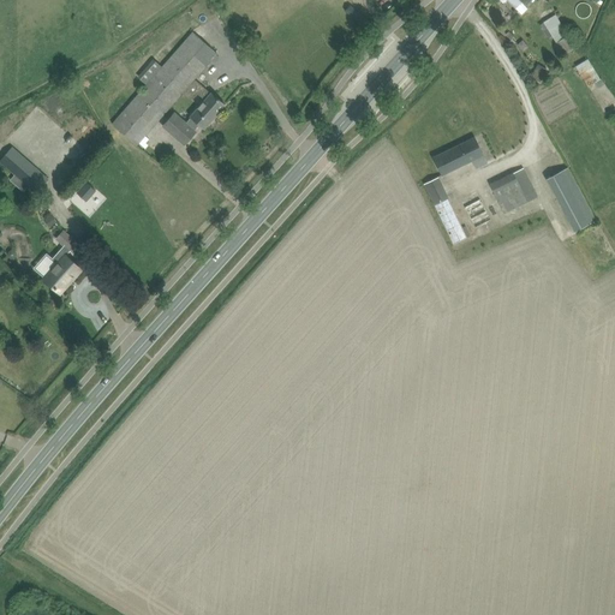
[(350,4),(345,10),(360,23),(365,18),(350,4)]
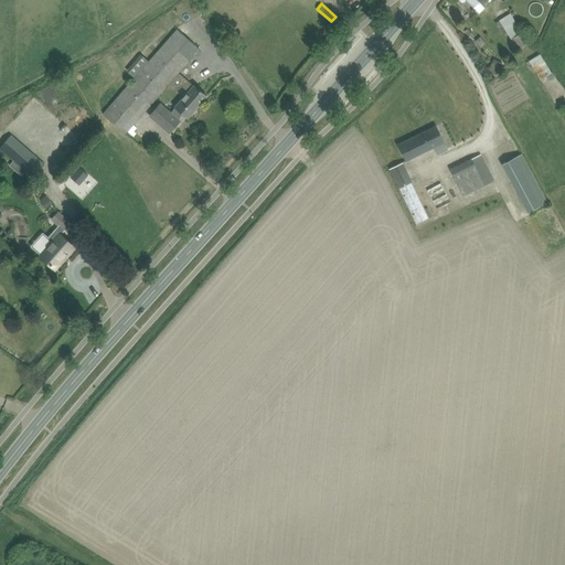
[(508,33),(518,51),(529,44),(510,13),(499,20),(502,27),(499,28),(503,35),(508,33)]
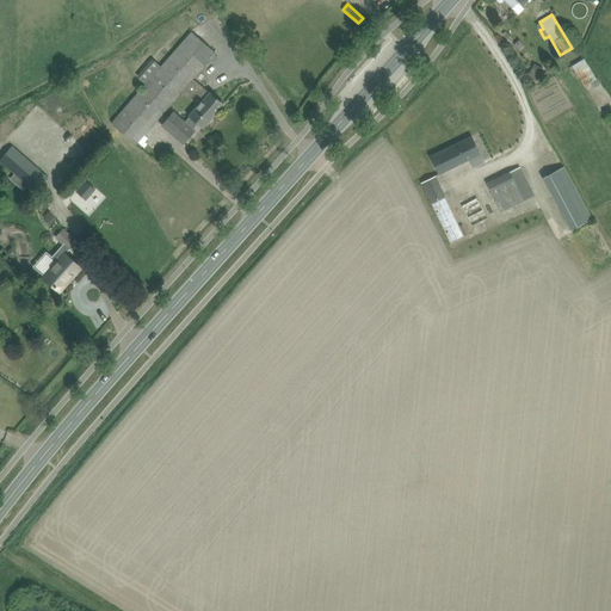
[(146,84),(111,123),(136,144),(181,92),(191,100),(197,93),(204,99),(189,116),(185,121),(173,111),(161,125),(183,144),(195,130),(192,129),(197,123),(203,129),(224,104),(213,94),(210,92),(209,93),(202,86),(193,79),(216,53),(192,31),(186,38),(168,59),(161,66),(153,59),(136,76),(146,84)]
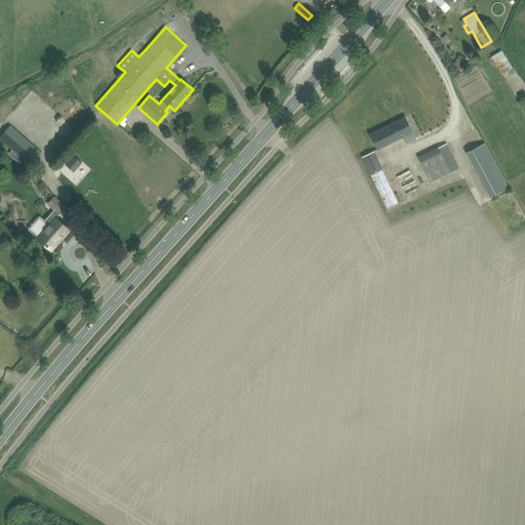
[(512,68),(501,50),(491,56),(502,74),(512,68)]
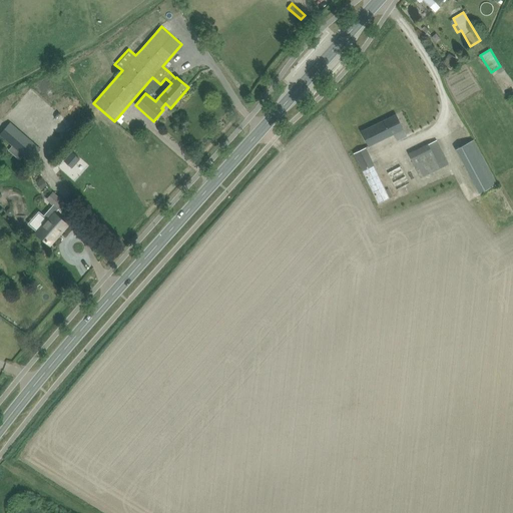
[(446,57),(442,64),(451,68),(454,62),(446,57)]
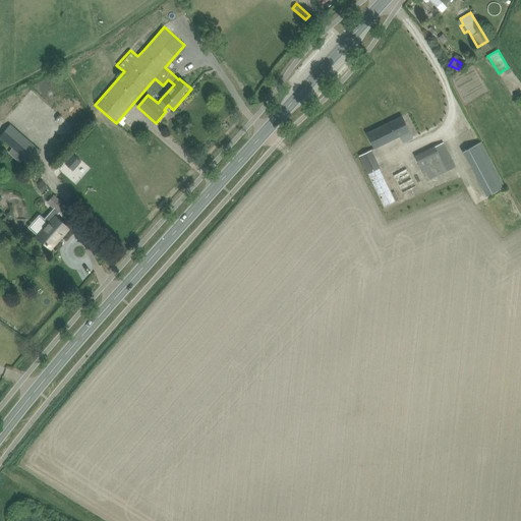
[(366,133),(373,147),(374,149),(409,131),(402,116),(366,133)]
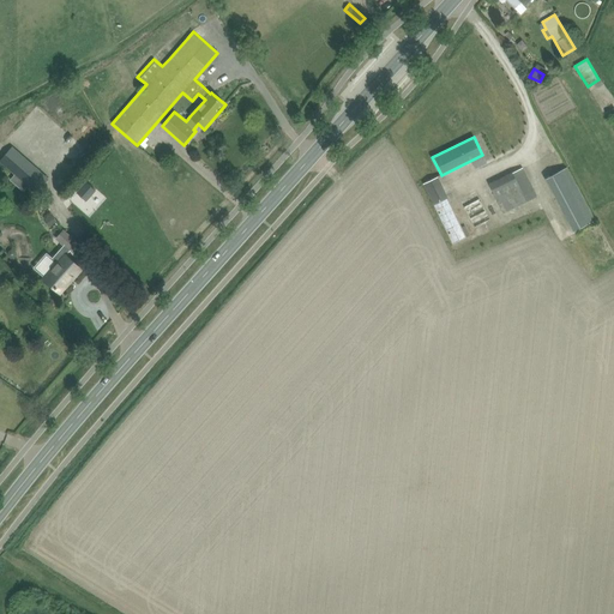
[(1,160),(36,192),(48,179),(12,148),(1,160)]
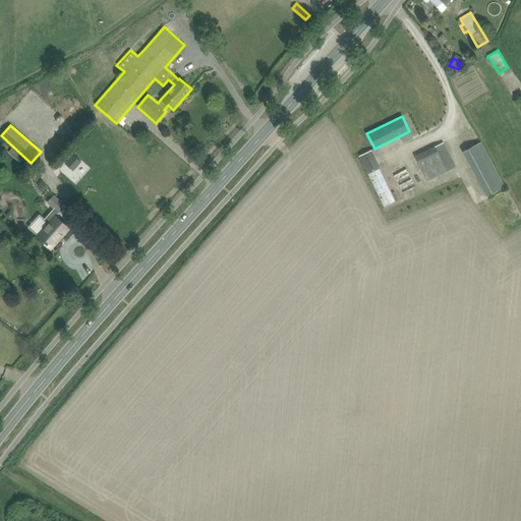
[(505,186),(481,141),(462,152),(485,196),(505,186)]
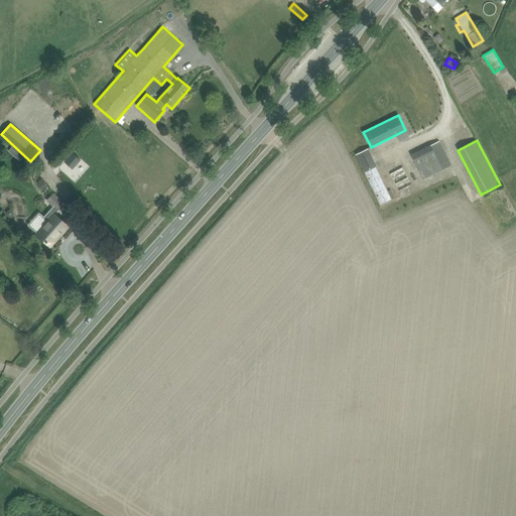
[(430,144),(410,155),(423,179),(442,169),(439,162),(446,158),(438,141),(430,145),(430,144)]
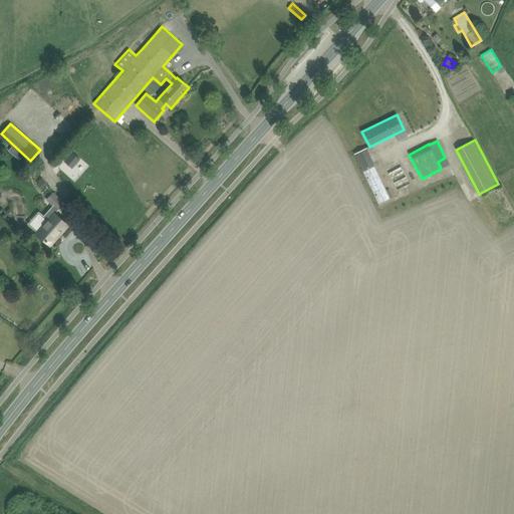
[(354,154),(362,170),(378,205),(394,198),(390,189),(387,190),(374,164),(366,148),(354,154)]
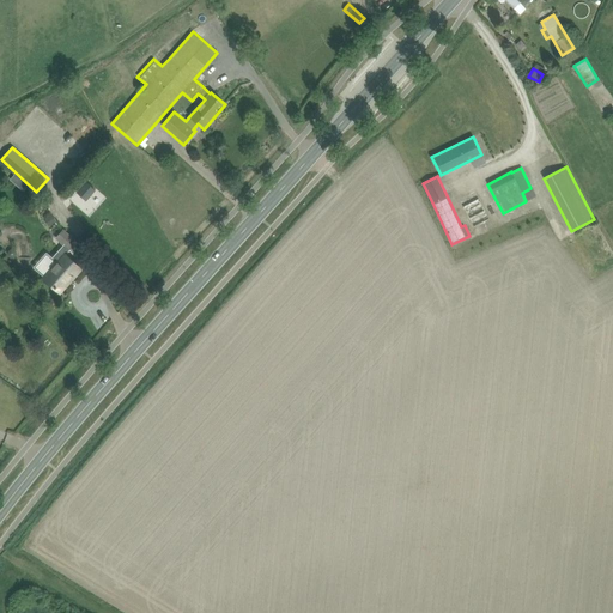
[(90,214),(105,199),(90,183),(73,199),(90,214)]
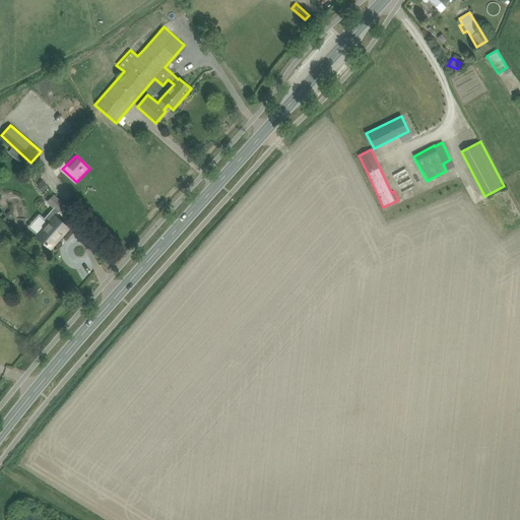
[(403,164),(390,171),(392,175),(401,192),(414,185),(405,168),(403,164)]
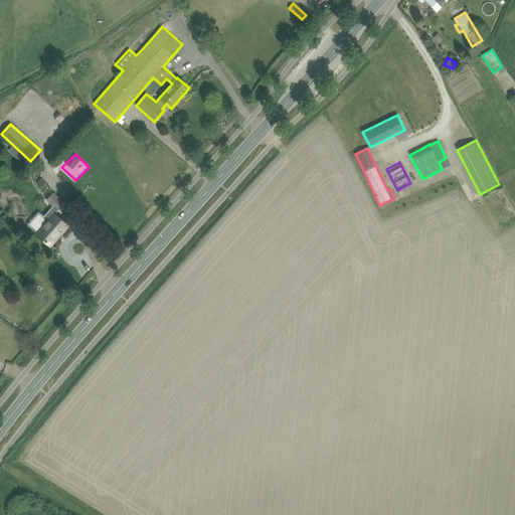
[(42,179),(36,183),(40,189),(46,185),(42,179)]
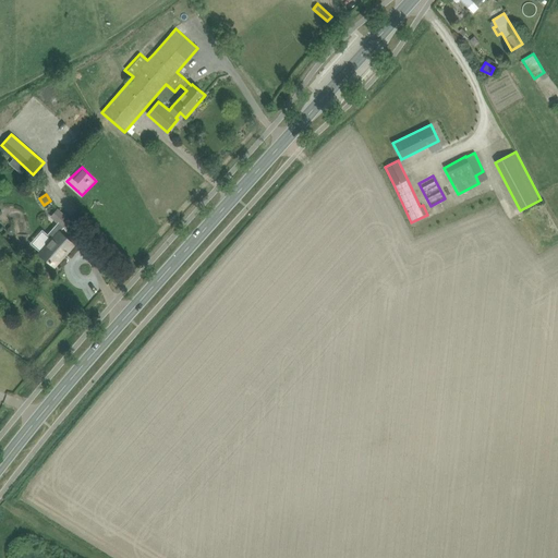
[(51,217),(63,228),(70,220),(57,209),(51,217)]
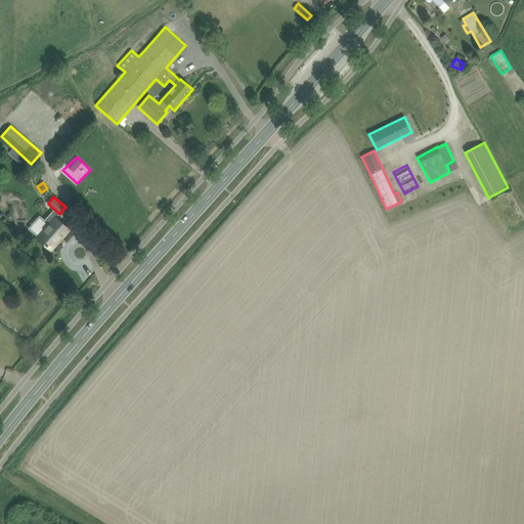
[(38,237),(50,248),(51,250),(69,230),(54,218),(38,237)]
